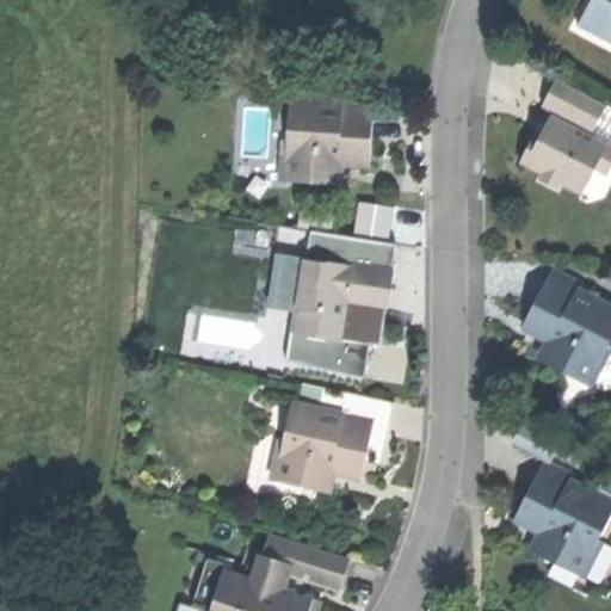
[(604,105),(553,78),(539,104),(545,107),(553,111),(539,136),(532,133),(518,160),(538,171),(535,178),(560,190),(563,183),(582,193),(594,170),(605,176),(610,164),(610,144),(588,134),(604,105)]
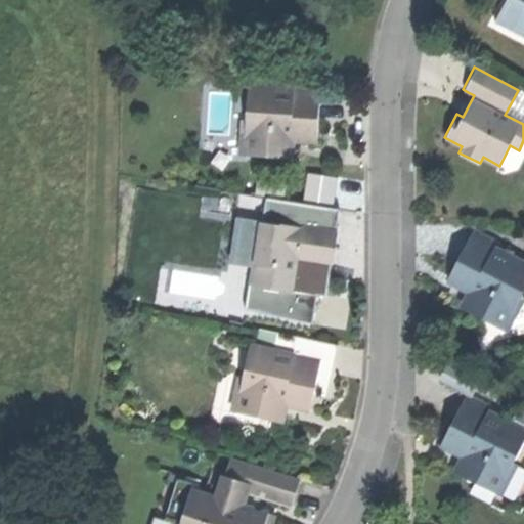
[(249,83),(247,112),(253,113),(255,93),(271,95),(272,84),(249,83)]
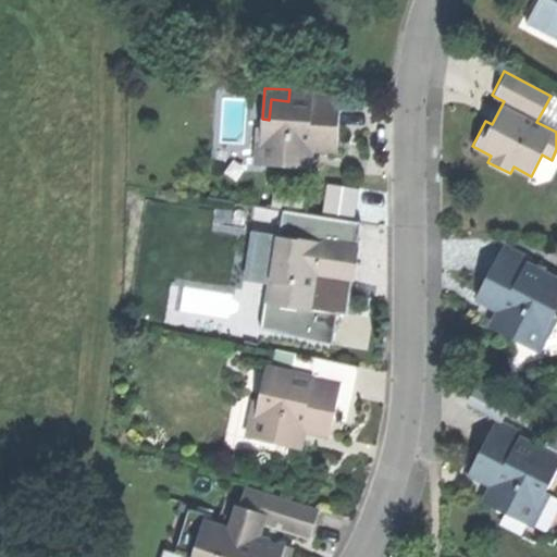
[(339,94),(289,89),(288,101),(271,99),(269,120),(262,119),(259,162),(299,165),(301,147),(314,148),(335,149),(337,121),(339,94)]
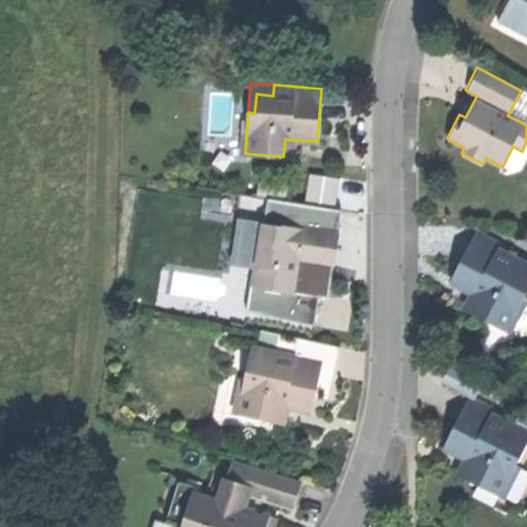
[(526,124),(526,93),(521,91),(507,115),(526,125),(526,124)]
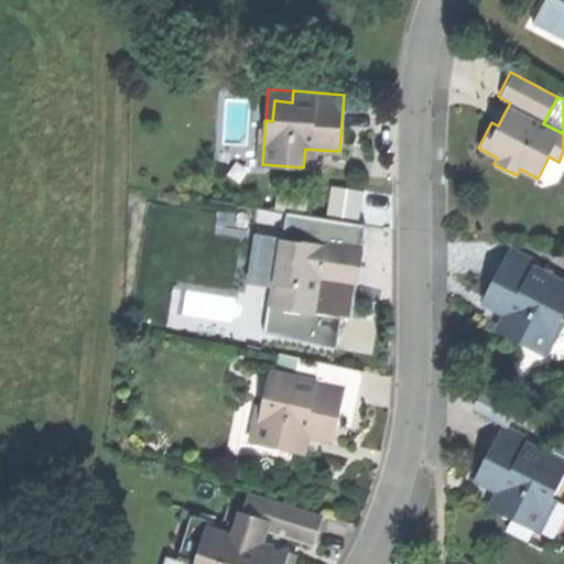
[(497,112),(491,122),(498,126),(510,102),(503,99),(497,112)]
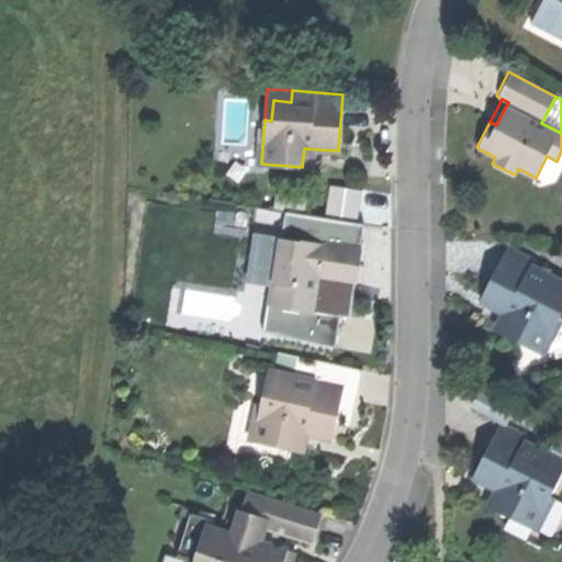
[(315,168),(317,149),(304,148),(302,167),(315,168)]
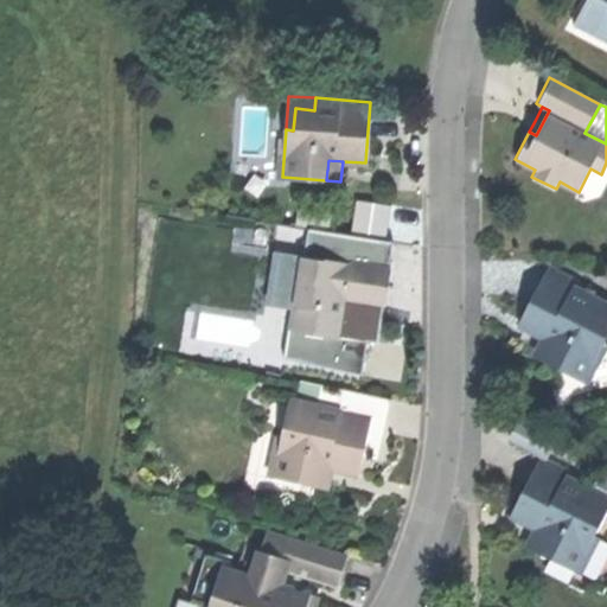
[(281,224),(278,247),(294,249),(298,227),(281,224)]
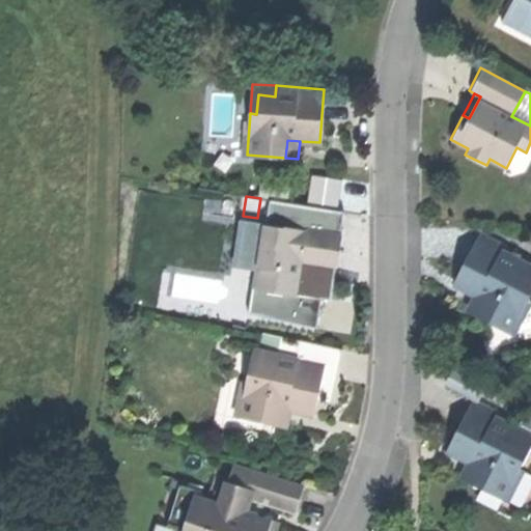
[(341,229),(300,223),(299,229),(267,225),(264,241),(258,240),(252,286),(302,292),(302,287),(304,272),(301,272),(302,262),(336,268),(338,255),(341,255),(342,249),(343,242),(339,242),(341,229)]
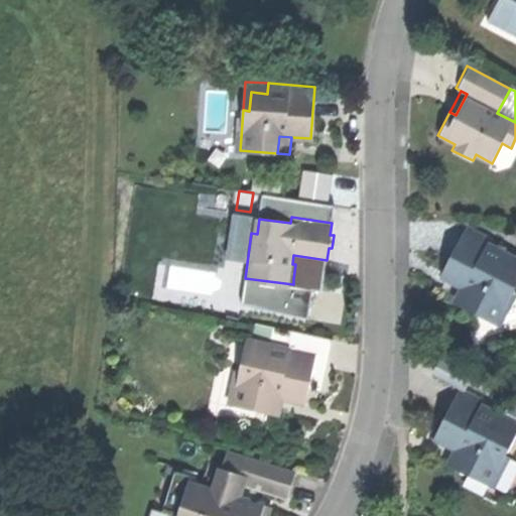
[(471,228),(466,226),(452,252),(440,275),(469,289),(461,306),(496,325),(515,284),(515,259),(486,244),(468,235),(471,228)]
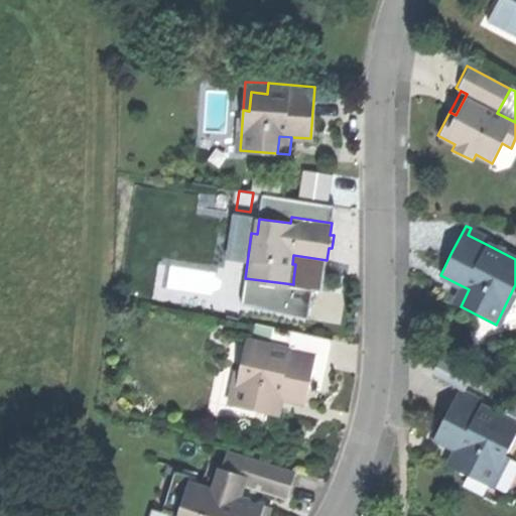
[(489,237),(471,228),(468,235),(486,244),(489,237)]
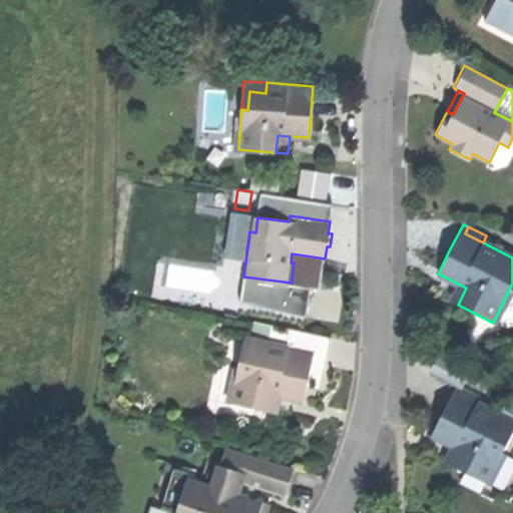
[(313,281),(292,278),(292,283),(243,277),(240,301),(309,310),(313,281)]
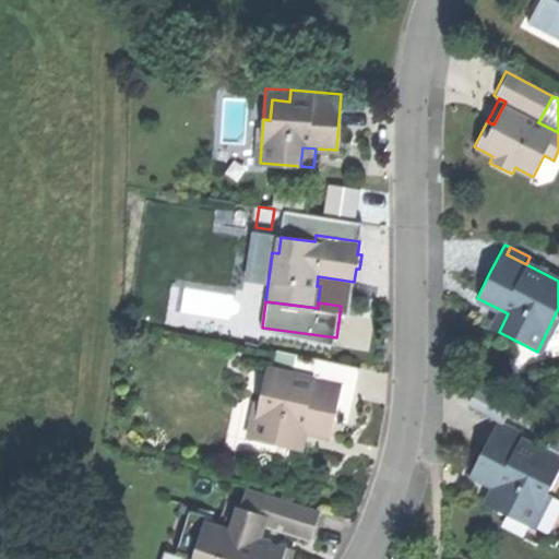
[(296,354),(293,369),(304,371),(307,356),(296,354)]
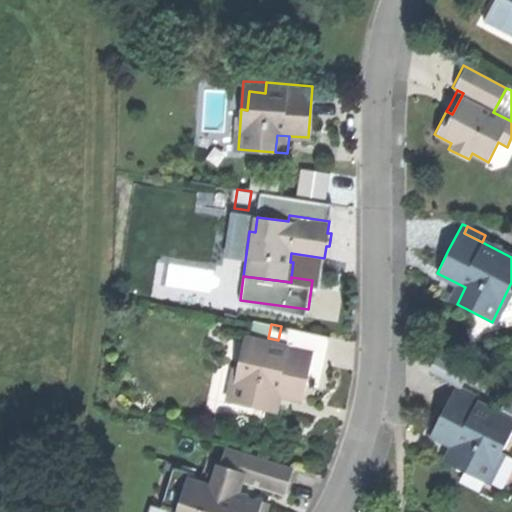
[(281,326),(278,340),(314,348),(307,380),(321,383),(325,365),(331,336),(281,326)]
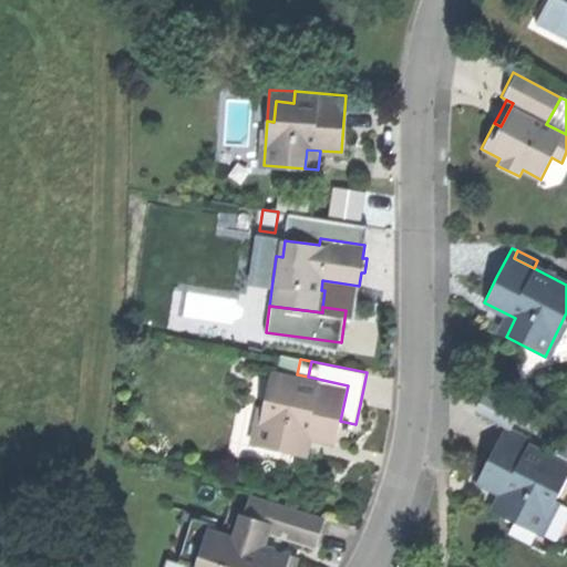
[(271,369),(265,397),(276,399),(281,371),(271,369)]
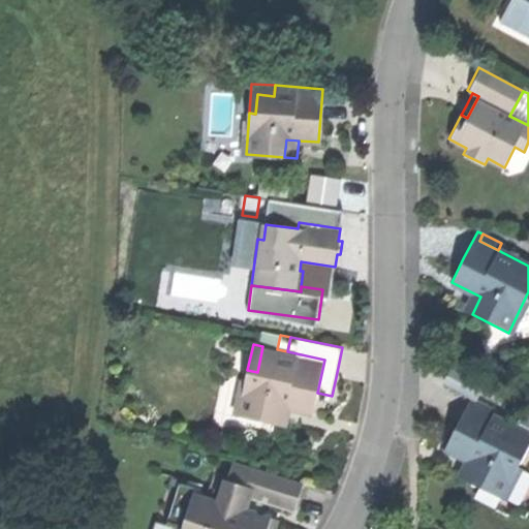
[(277,349),(262,346),(257,372),(247,370),(238,415),(277,424),(280,406),(313,413),(317,393),(324,360),(287,351),(277,349)]
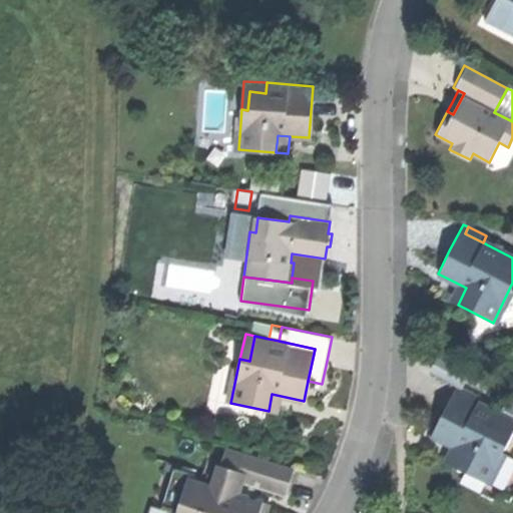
[(439,356),(432,369),(458,382),(465,369),(439,356)]
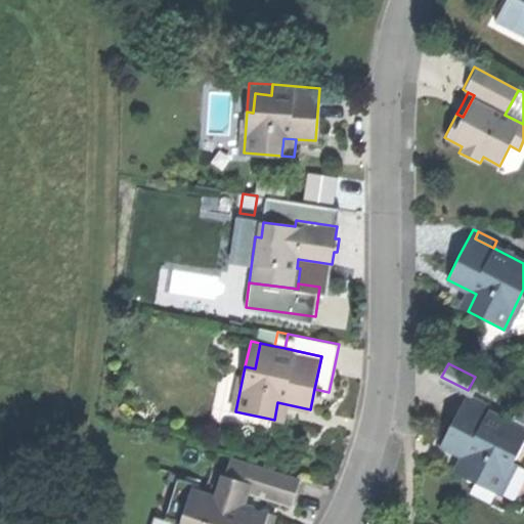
[(475,377),(468,390),(471,392),(474,394),(481,380),(475,377)]
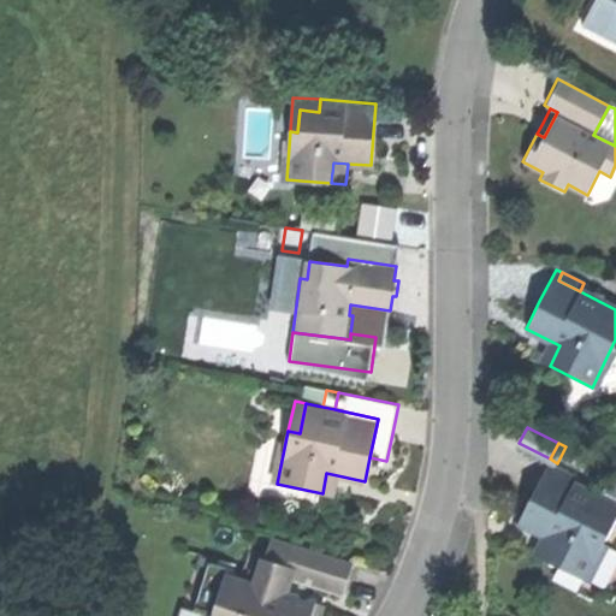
[(557,463),(554,461),(540,486),(522,522),(554,538),(543,558),(586,580),(615,519),(615,502),(579,484),(584,475),(557,463)]
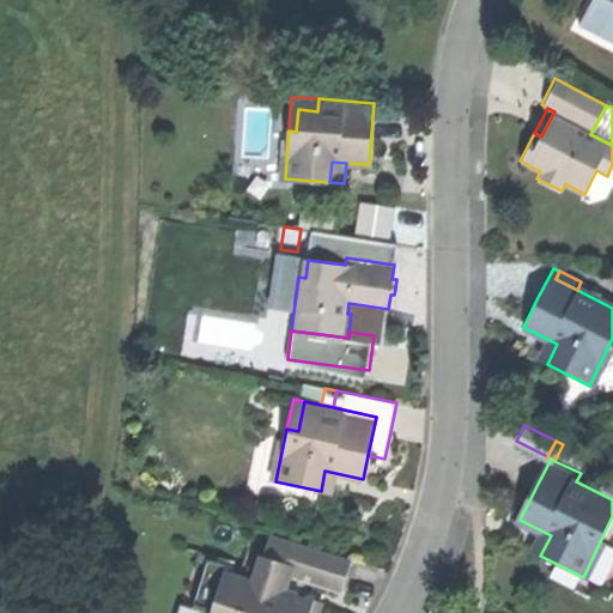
[(272,535),(261,568),(274,571),(341,592),(352,559),(272,535)]
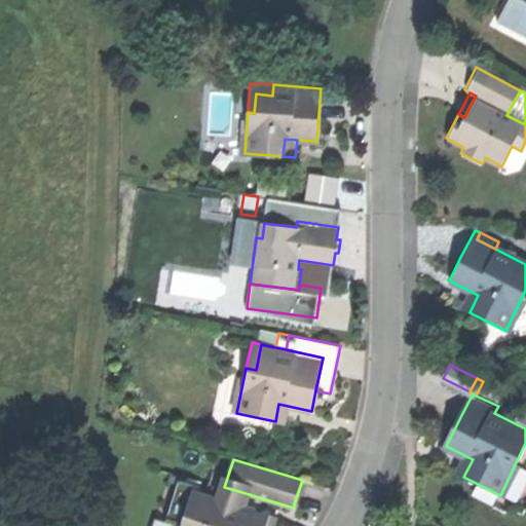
[(231,503),(235,490),(224,487),(221,499),(231,503)]
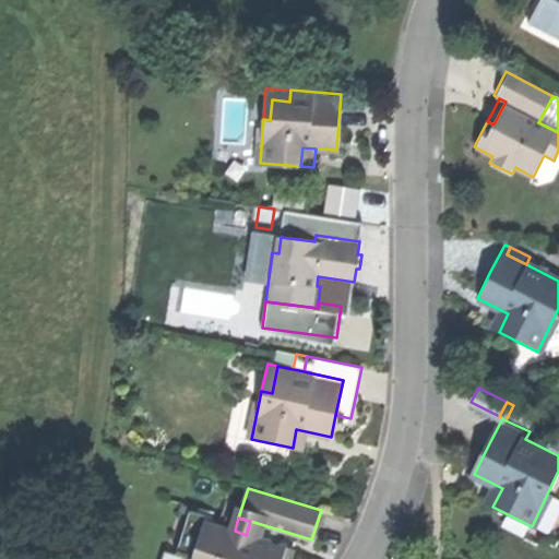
[(235,531),(192,519),(183,549),(188,550),(197,554),(194,558),(287,558),(290,548),(246,535),(235,531)]
